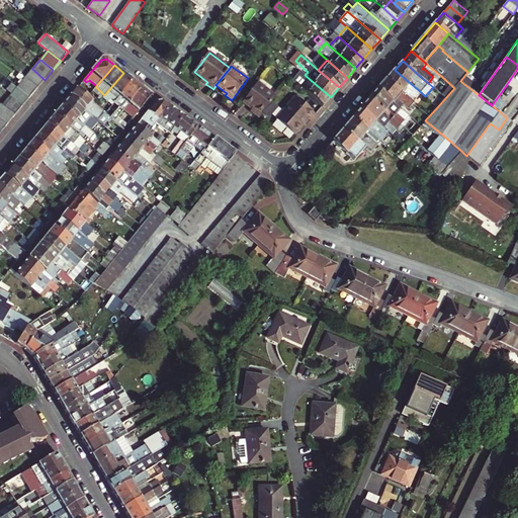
[(24,78),(37,89),(45,80),(32,69),(31,69),(24,78)]
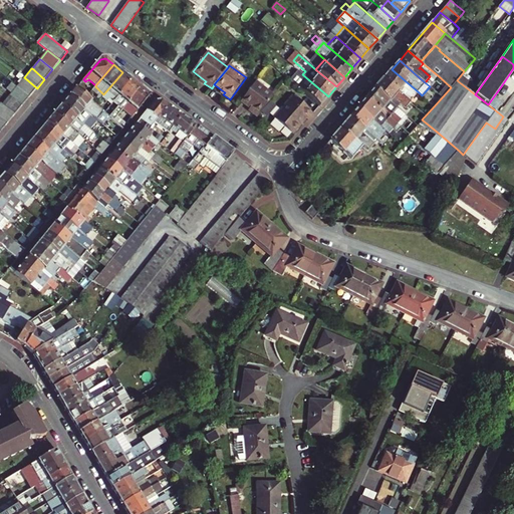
[(287,78),(290,80),(298,71),(295,68),(287,78)]
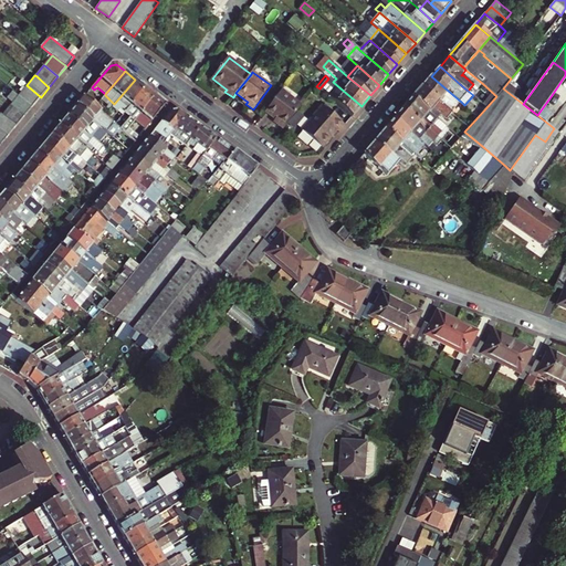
[(451,113),(461,102),(431,76),(422,86),(451,113)]
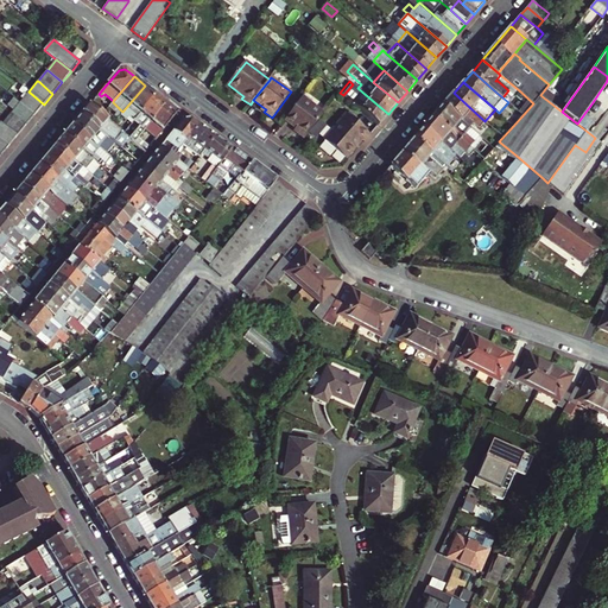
[(378,126),(388,114),(358,88),(353,84),(343,95),(359,108),(378,126)]
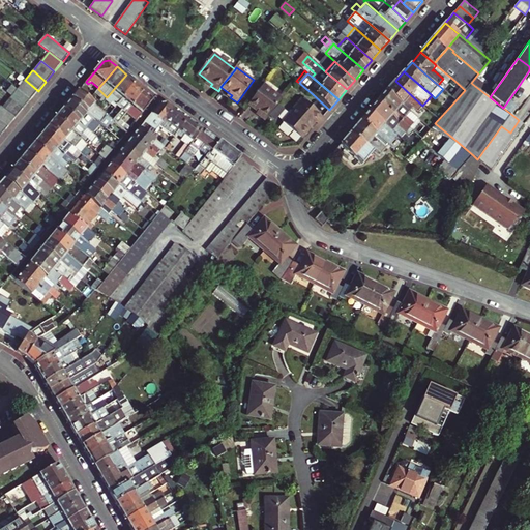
[(107,97),(117,105),(136,83),(126,75),(107,97)]
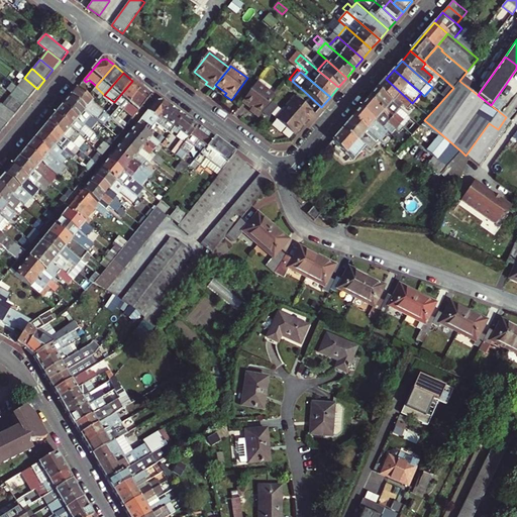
[(433,87),(445,97),(453,88),(441,77),(433,87)]
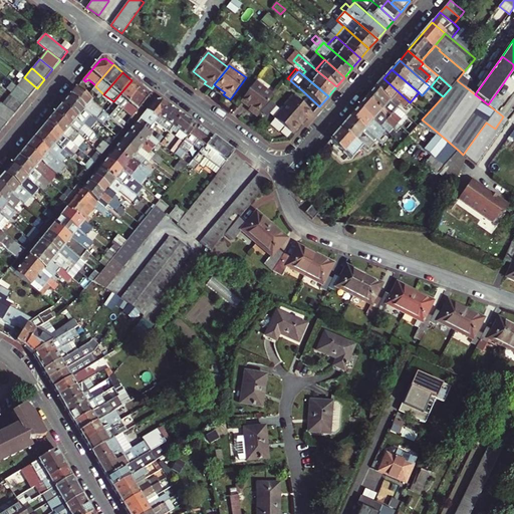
[(16,87),(29,97),(37,88),(24,77),(16,87)]
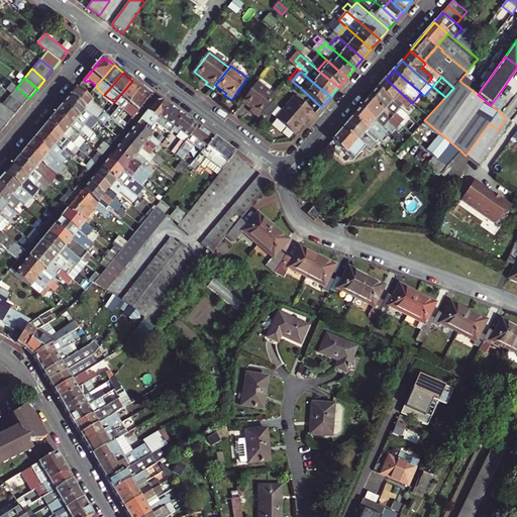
[(404,112),(412,103),(386,79),(377,89),(404,112)]
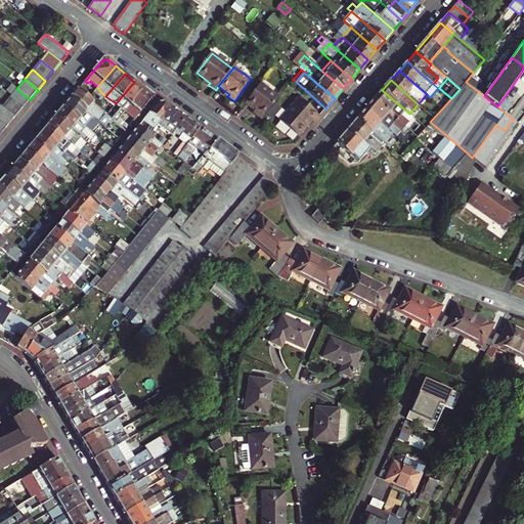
[(116,122),(124,112),(143,89),(134,82),(116,103),(121,108),(112,119),(116,122)]
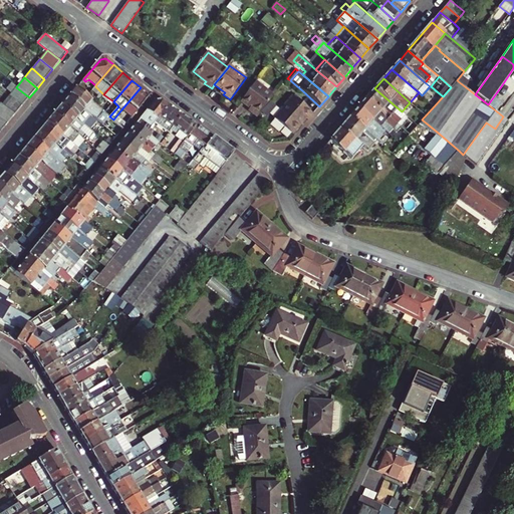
[(251,112),(258,117),(274,96),(256,82),(241,102),(250,109),(252,110),(251,112)]
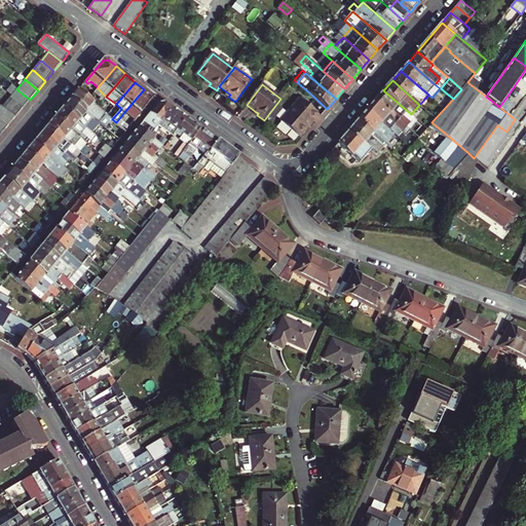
[(9,99),(23,109),(30,100),(16,89),(9,99)]
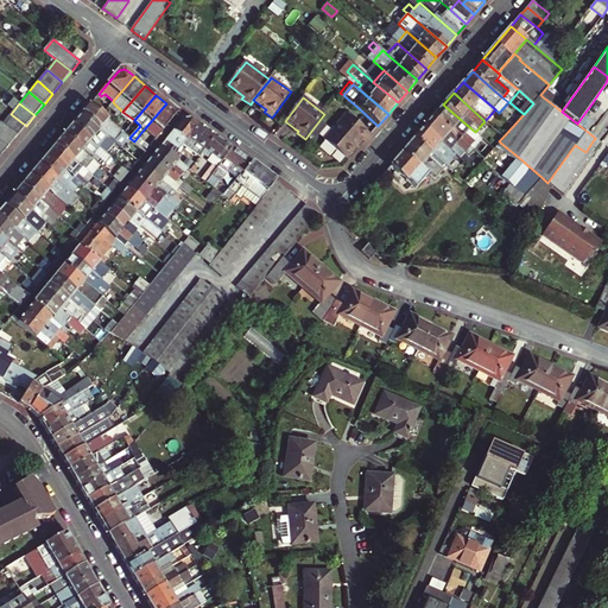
[(153,125),(163,132),(177,113),(166,103),(144,130),(147,133),(153,125)]
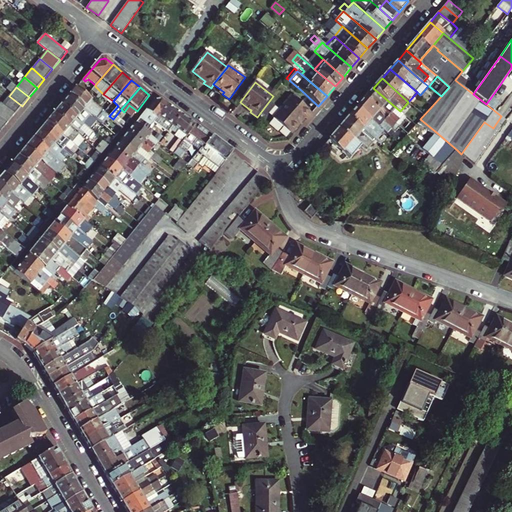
[(104,111),(95,104),(86,96),(76,88),(69,97),(97,120),(104,111)]
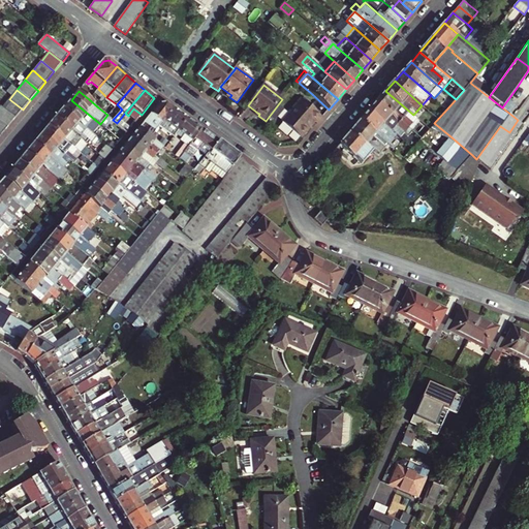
[(417,118),(413,115),(385,91),(377,100),(408,128),(417,118)]
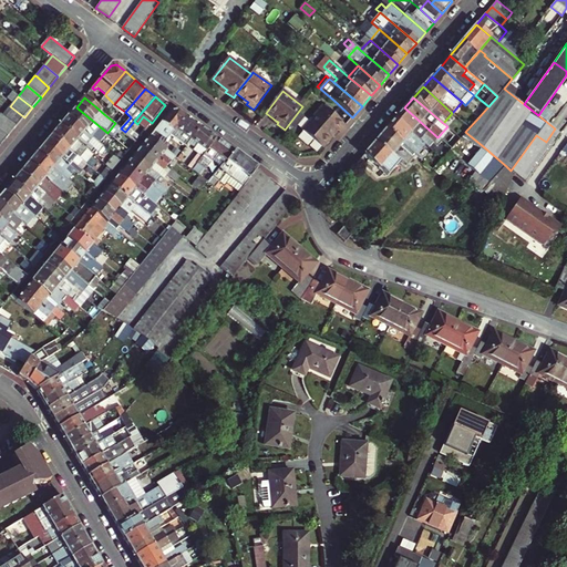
[(334,117),(338,114),(326,104),(323,107),(334,117)]
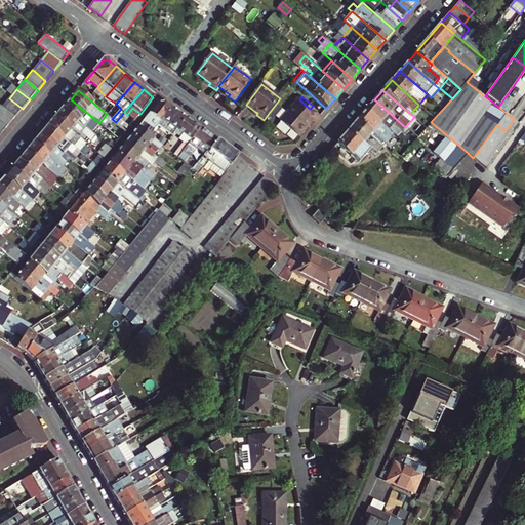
[(14,118),(23,109),(9,98),(2,108),(14,118)]
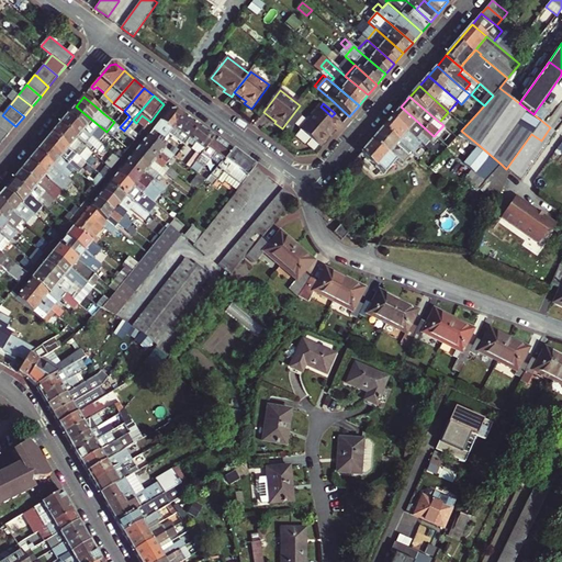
[(102,136),(107,132),(76,107),(67,116),(97,142),(102,146),(107,141),(102,136)]
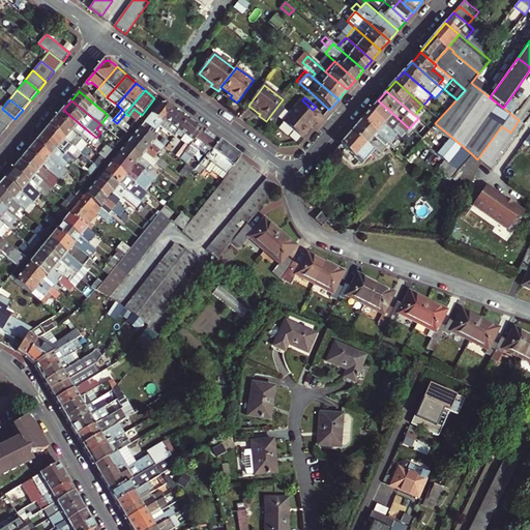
[(317,124),(323,118),(313,110),(302,100),(283,123),(301,139),(315,122),(317,124)]
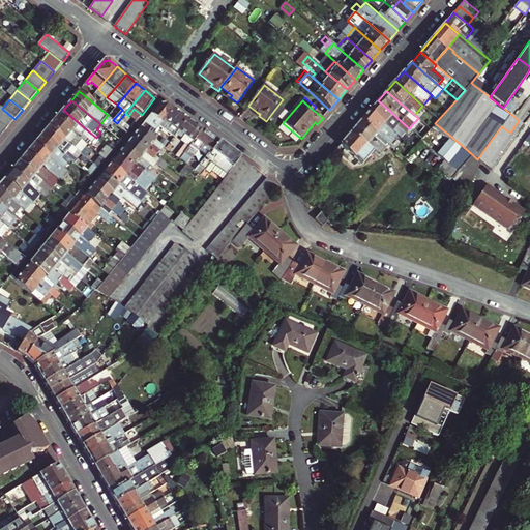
[(401,138),(409,128),(378,100),(370,111),(401,138)]
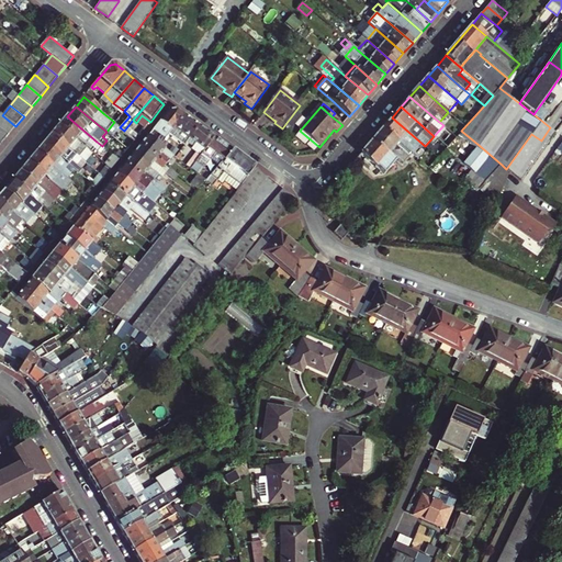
[(160,146),(171,133),(184,114),(177,109),(169,110),(148,136),(160,146)]
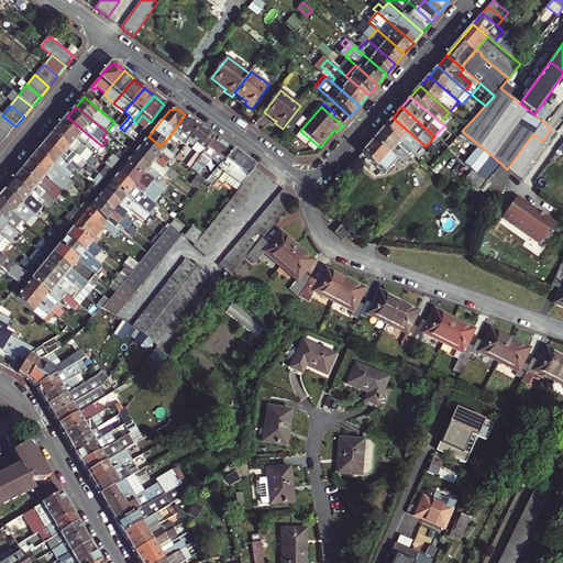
[(114,122),(119,118),(109,110),(105,114),(114,122)]
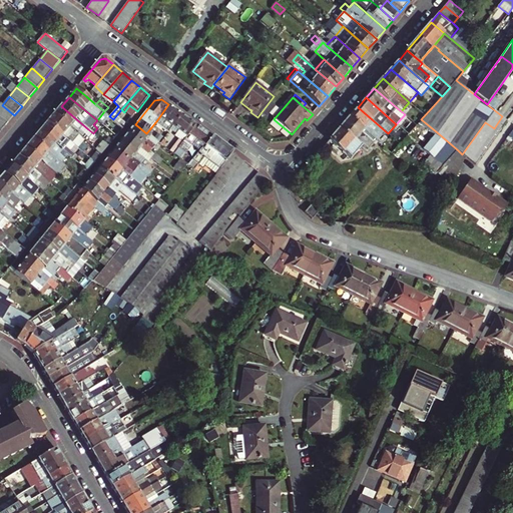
[(0,118),(7,124),(14,115),(2,105),(0,104),(0,118)]
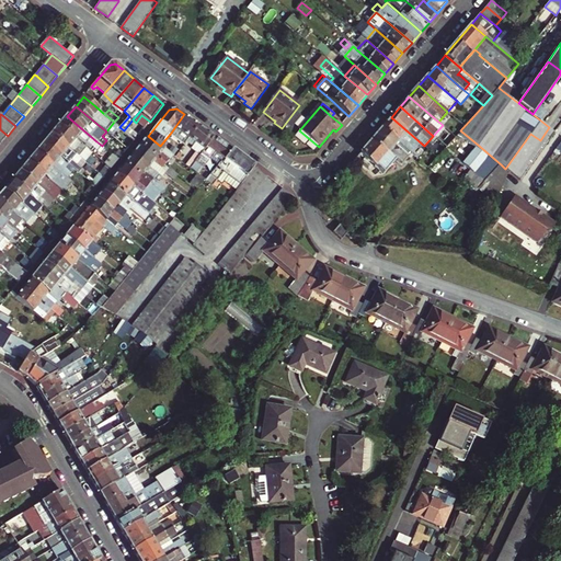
[(186,144),(187,141),(199,125),(184,114),(171,133),(186,144)]
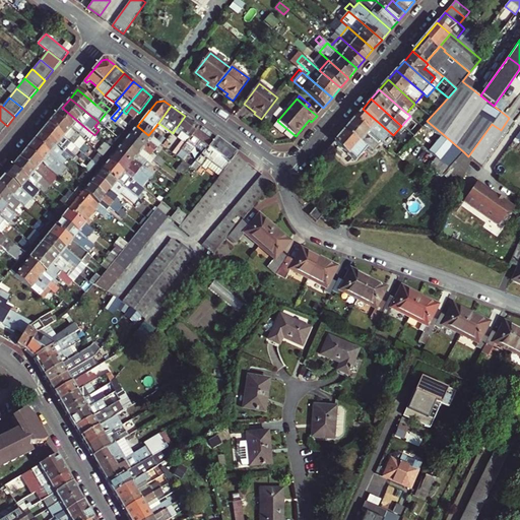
[(86,135),(89,131),(62,108),(55,116),(75,133),(84,140),(87,137),(86,135)]
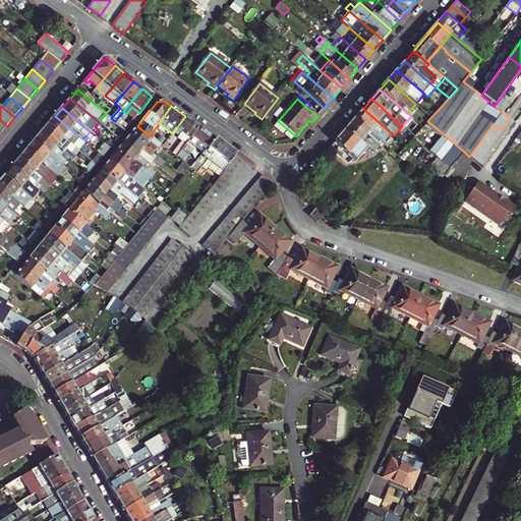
[(386,146),(394,135),(363,109),(354,119),(382,141),(386,146)]
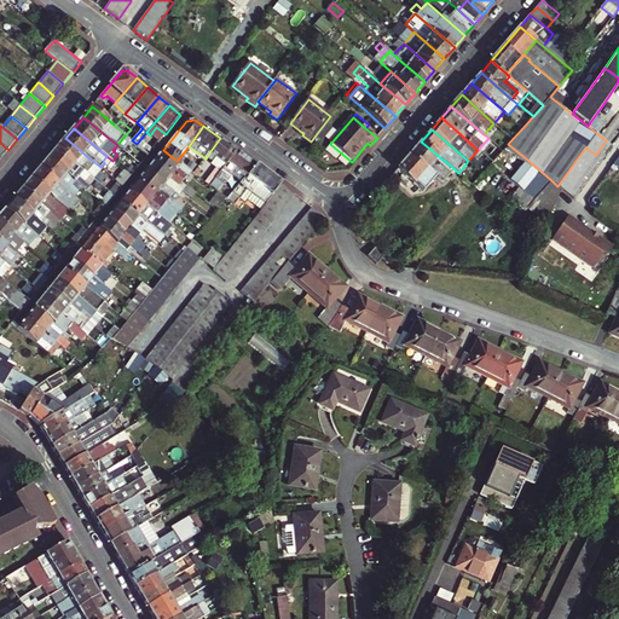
[(81,168),(90,158),(65,138),(57,149),(81,168)]
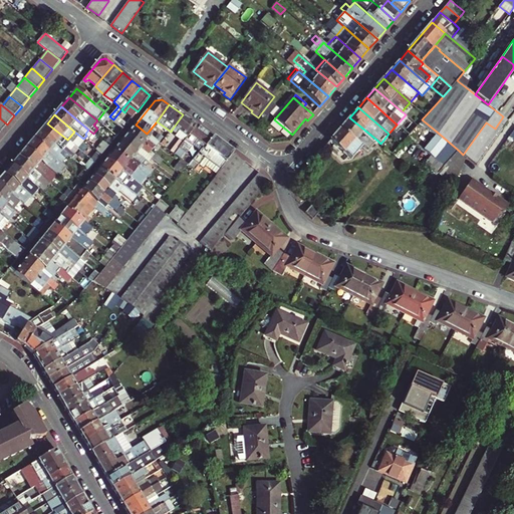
[(175,136),(184,142),(196,124),(183,114),(172,130),(177,134),(175,136)]
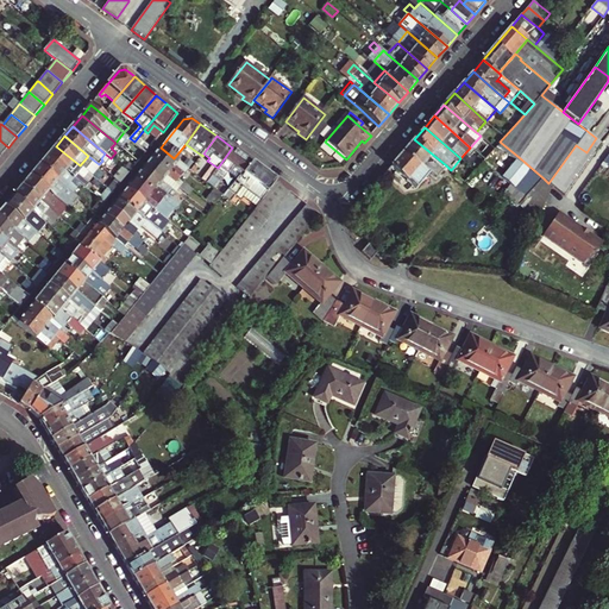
[(548,183),(564,195),(602,143),(596,138),(586,152),(576,145),(548,183)]
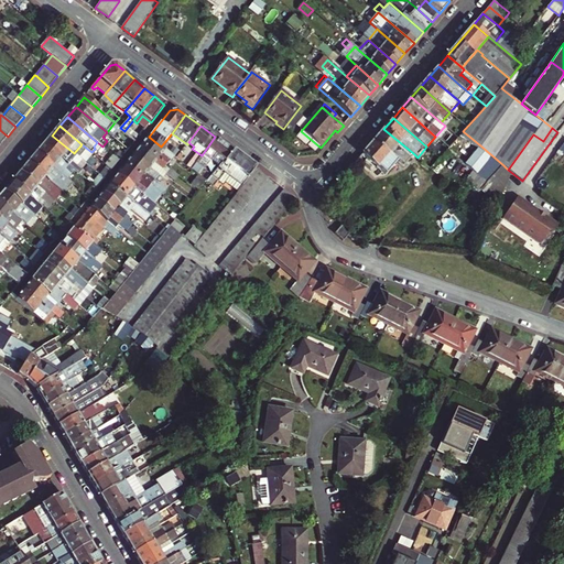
[(402,166),(413,153),(383,129),(362,154),(386,174),(397,162),(402,166)]
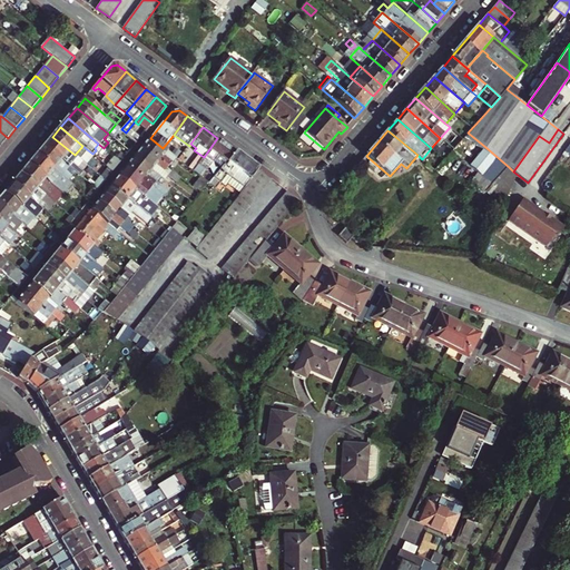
[(81,160),(75,155),(52,137),(45,146),(70,166),(80,175),(84,172),(78,166),(81,161),(81,160)]
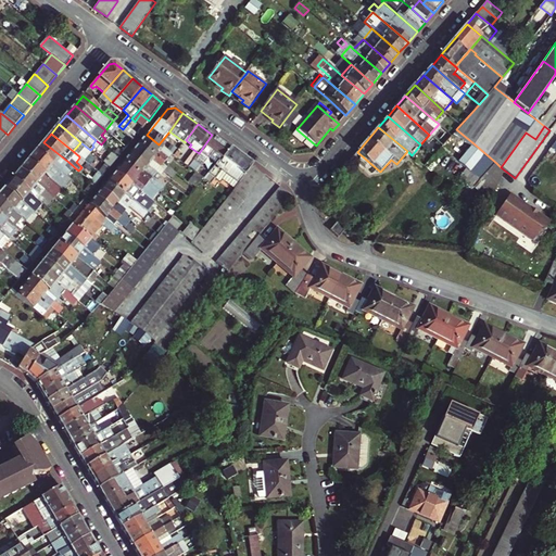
[(163,164),(171,154),(159,144),(147,135),(139,144),(163,164)]
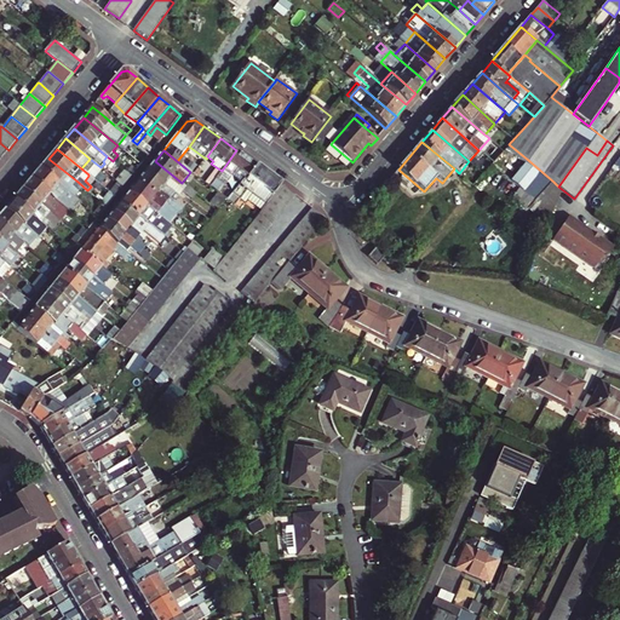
[(244,179),(246,181),(257,166),(236,150),(222,171),(216,181),(224,185),(233,174),(242,182),(244,179)]
